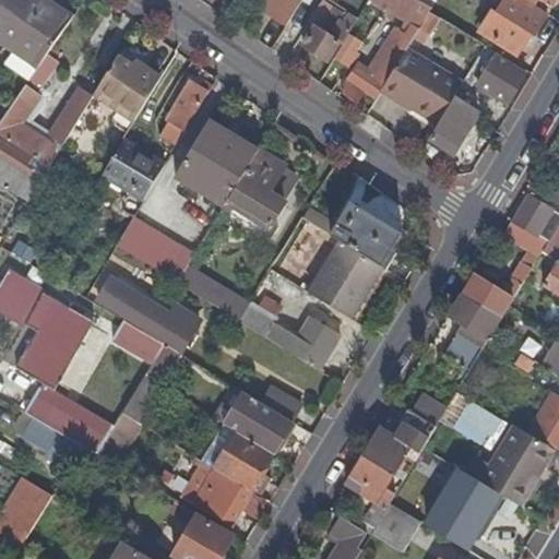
[(33,0),(0,0),(0,38),(4,43),(33,0)]
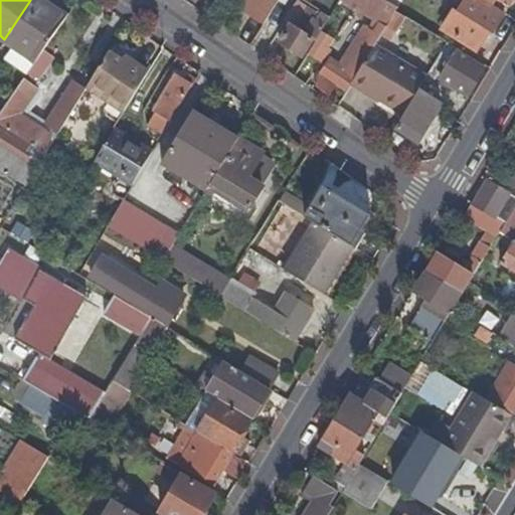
[(64,18),(35,0),(30,0),(4,39),(9,42),(6,46),(32,64),(41,51),(64,18)]
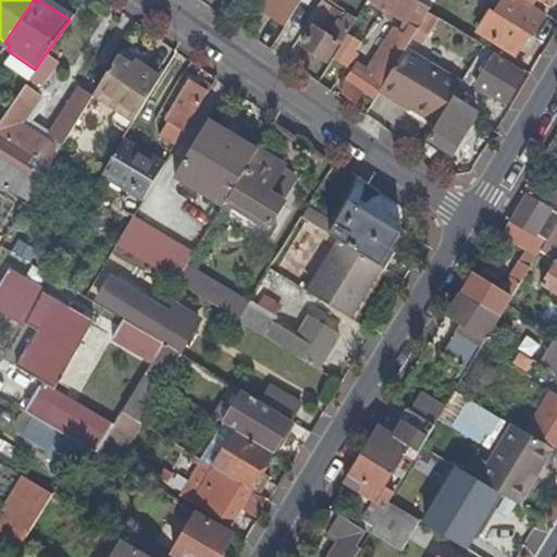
[(73,15),(50,0),(38,0),(70,20),(73,15)]
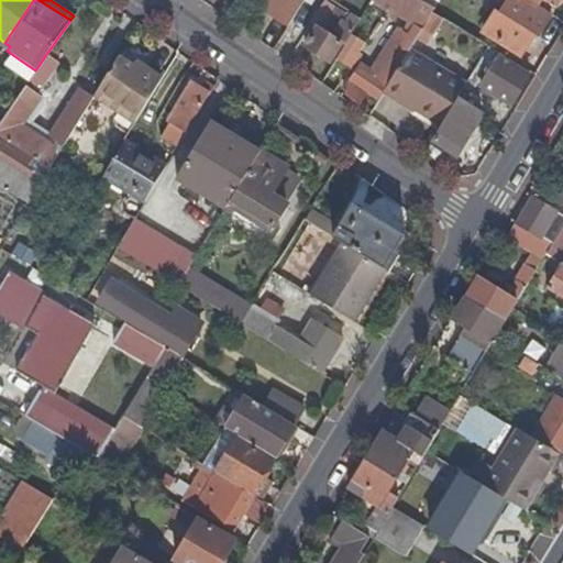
[(282,0),(271,21),(285,30),(298,10),(304,0),(282,0)]
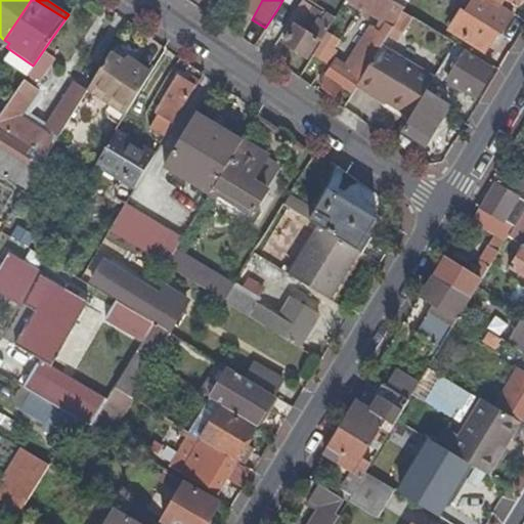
[(358,79),(359,80),(381,46),(386,38),(401,11),(403,8),(389,0),(386,0),(384,5),(376,0),(345,0),(380,22),(367,42),(363,39),(344,70),(334,63),(318,86),(333,95),(340,85),(349,92),(358,79)]
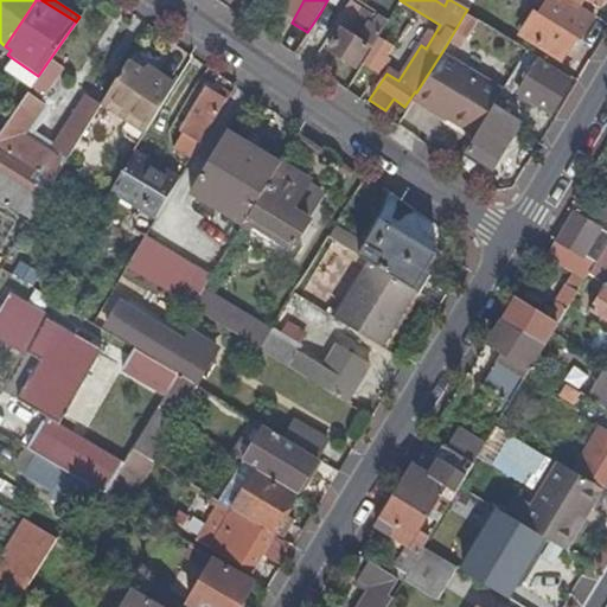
[(580,37),(594,16),(568,0),(547,0),(536,19),(531,17),(519,36),(561,61),(576,36),(580,37)]
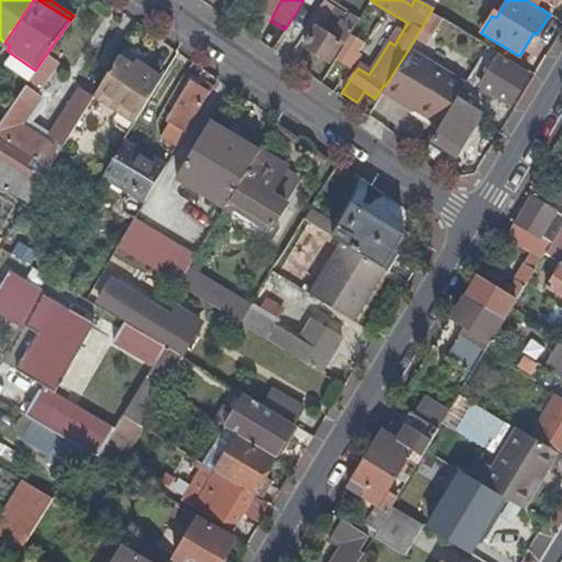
[(526,0),(550,14),(558,0),(526,0)]
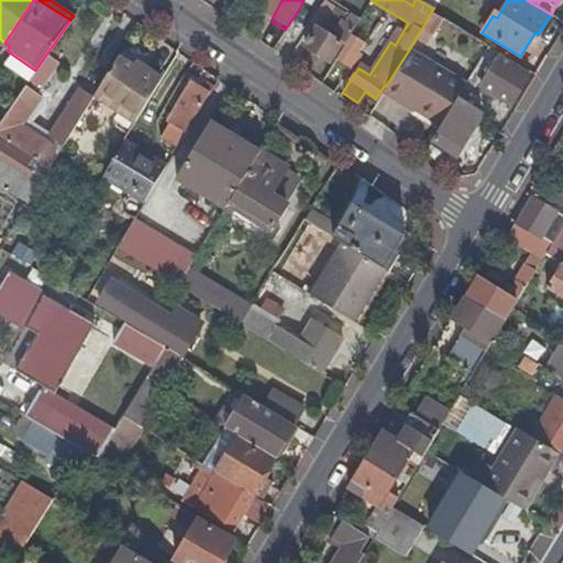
[(322,31),(317,28),(305,47),(329,63),(354,21),(335,9),(322,31)]
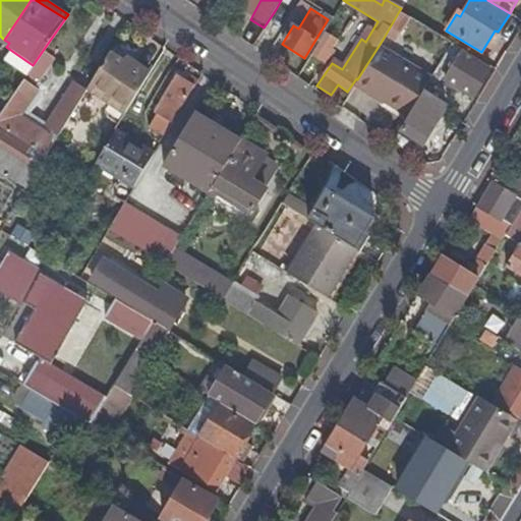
[(394,44),(409,17),(399,11),(384,38),(394,44)]
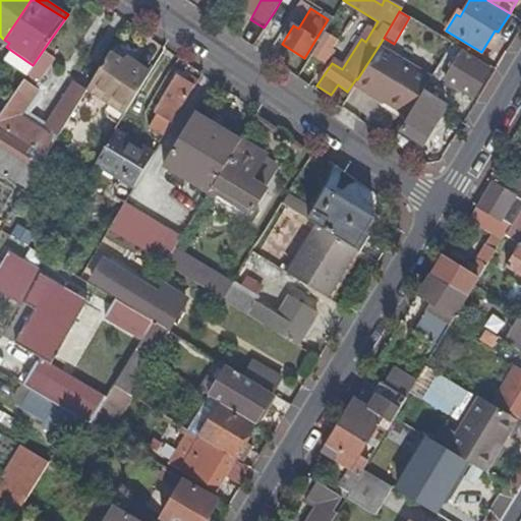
[(332,48),(320,40),(310,55),(324,62),(332,48)]
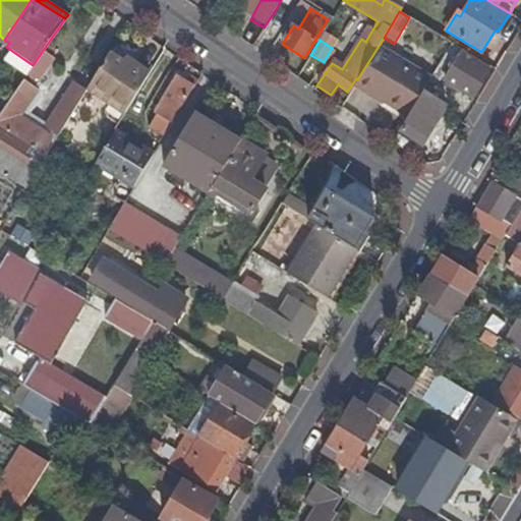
[(381,101),(407,116),(421,93),(430,77),(379,46),(357,79),(354,84),(370,95),(372,92),(383,98),(381,101)]
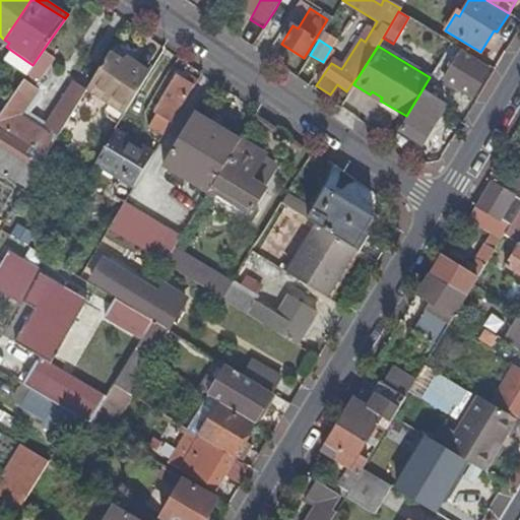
[(31,87),(36,81),(51,58),(42,52),(33,65),(0,111),(0,127),(45,156),(56,138),(18,115),(35,89),(31,87)]
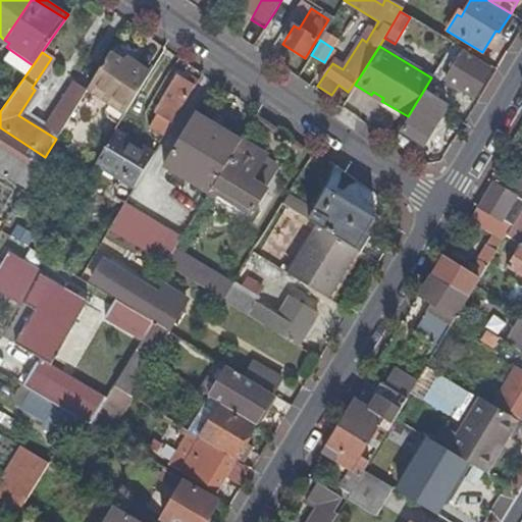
[(488,69),(463,53),(446,82),(472,98),(488,69)]
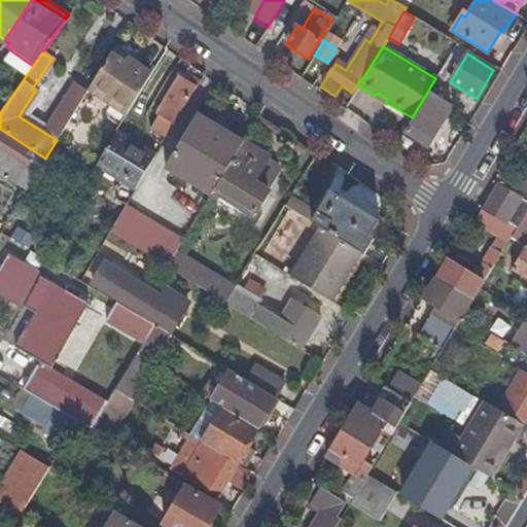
[(113,105),(127,113),(149,74),(132,63),(128,68),(108,55),(88,89),(113,105)]
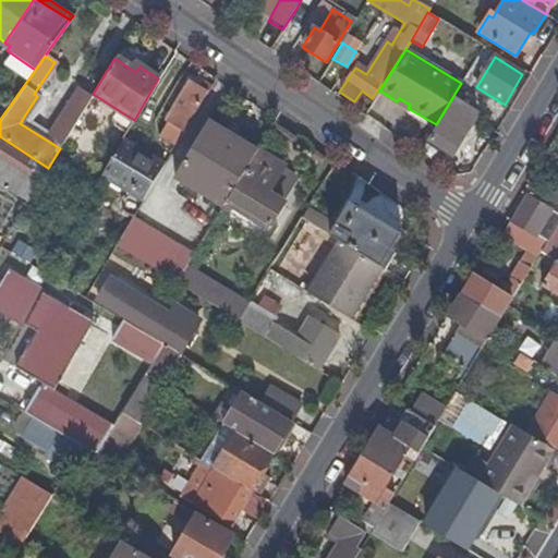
[(169,141),(176,144),(184,131),(182,130),(206,91),(186,80),(164,119),(178,126),(169,141)]
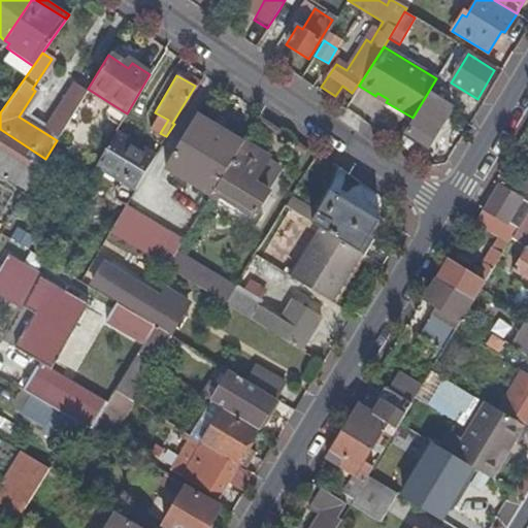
[(61,133),(56,129),(30,112),(44,88),(36,83),(32,89),(35,91),(19,117),(57,140),(61,133)]
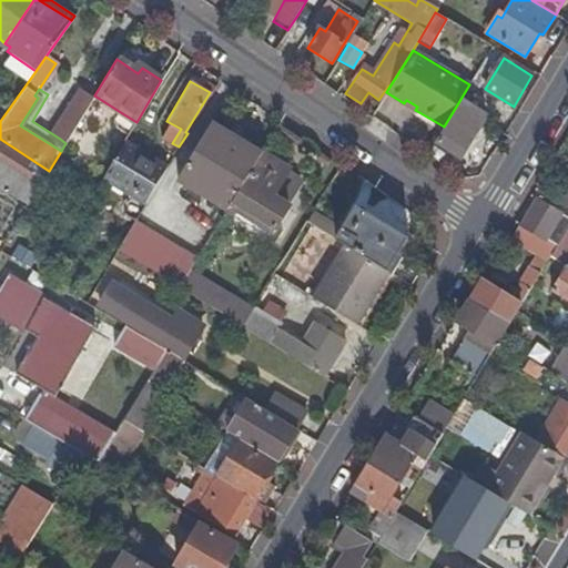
[(60,139),(66,143),(92,100),(78,91),(58,123),(67,129),(60,139)]
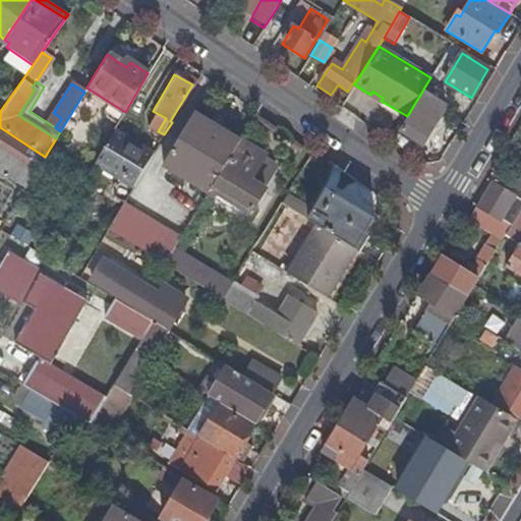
[(444,106),(421,93),(407,116),(398,130),(420,143),(444,106)]
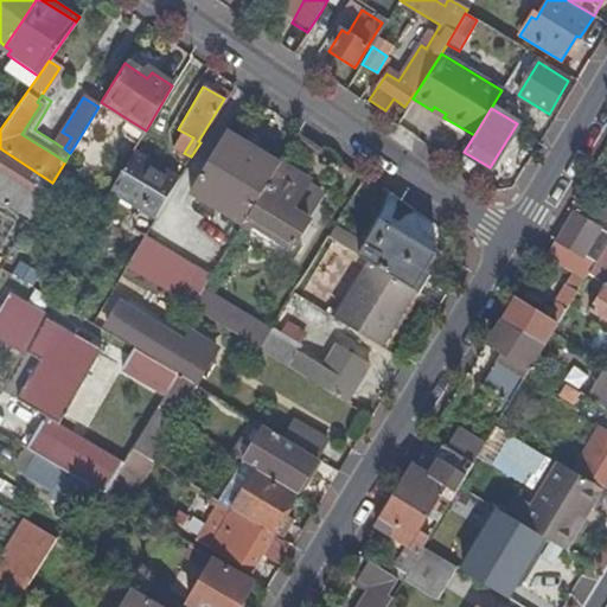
[(146,131),(131,121),(121,135),(136,145),(146,131)]
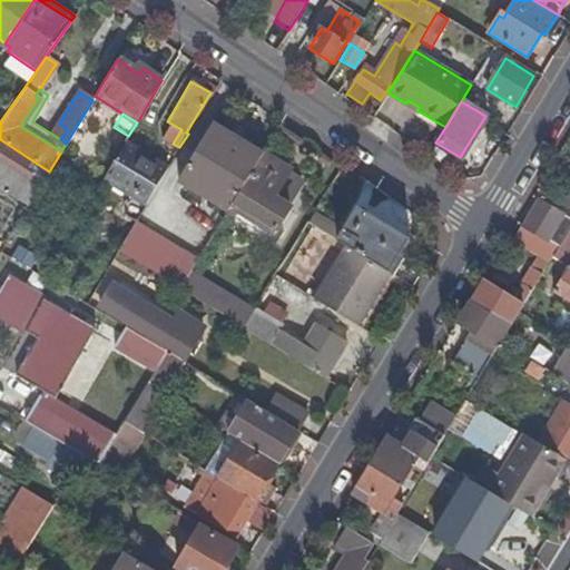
[(262,155),(217,125),(182,178),(226,214),(262,155)]
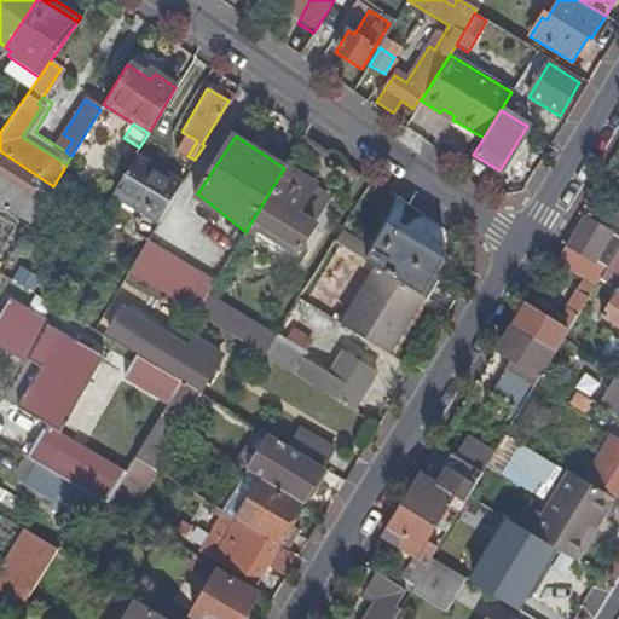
[(0,204),(30,224),(53,186),(0,151),(0,204)]
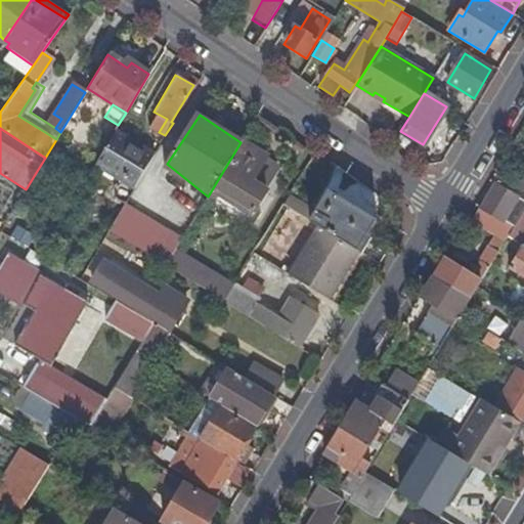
[(134,172),(146,150),(116,131),(110,141),(96,164),(124,181),(134,188),(141,176),(134,172)]
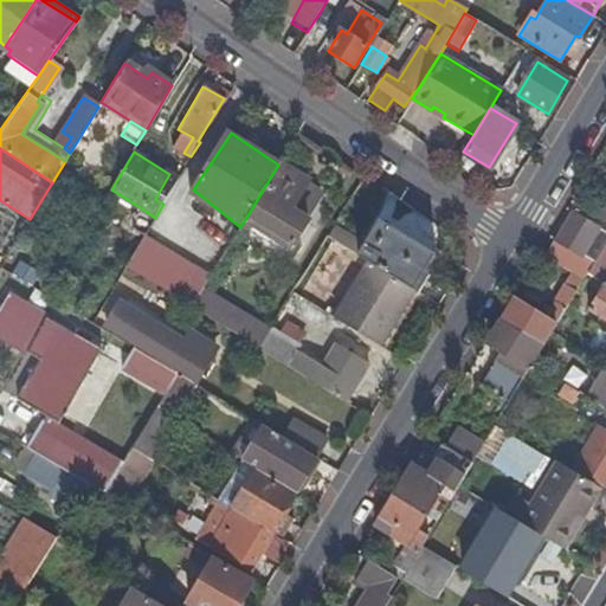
[(289,210),(305,181),(278,165),(240,227),(259,240),(266,227),(285,239),(292,243),(305,221),(289,210)]
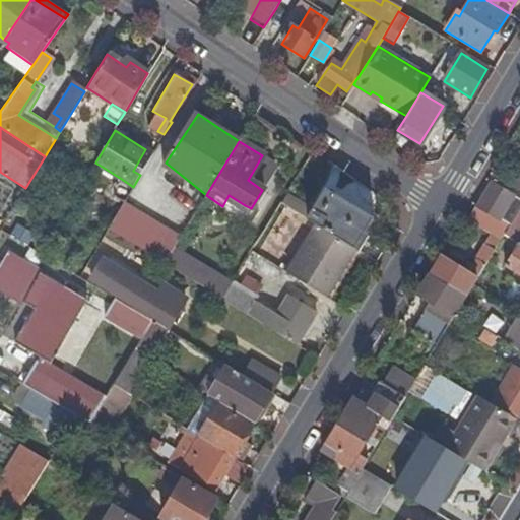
[(146,150),(145,149),(133,171),(140,175),(141,173),(152,153),(146,150)]
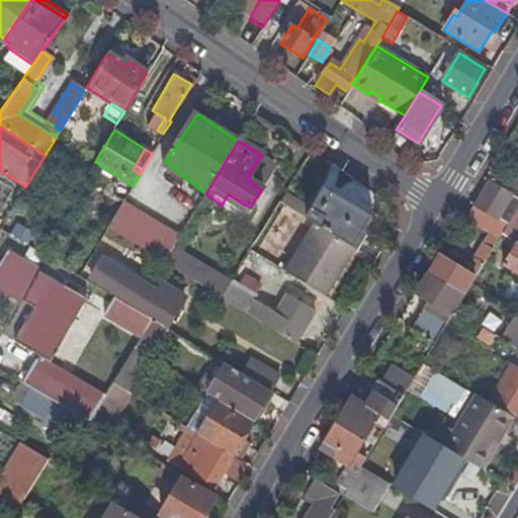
[(247,179),(261,189),(276,164),(261,155),(247,179)]
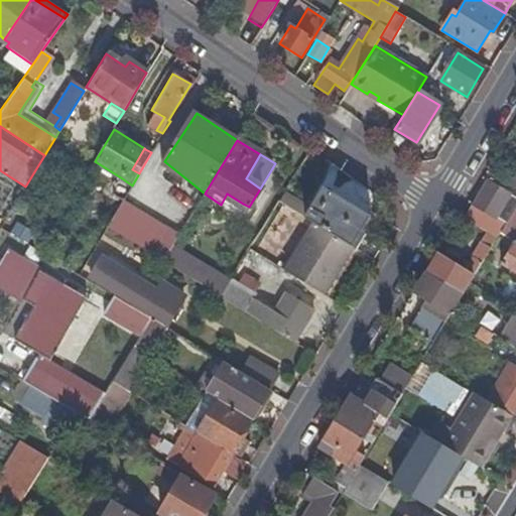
[(515,159),(502,182),(515,189),(515,159)]
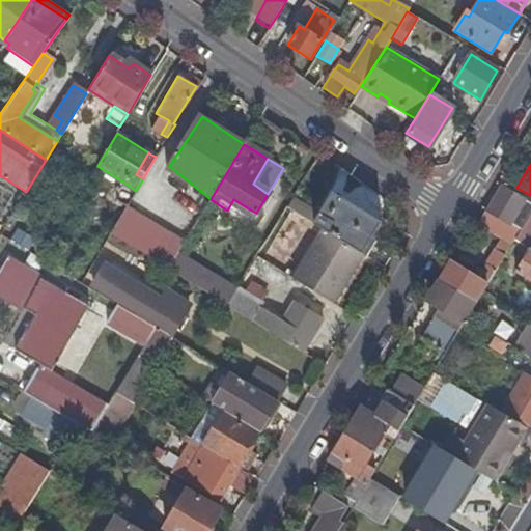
[(523,199),(500,184),(486,208),(509,223),(514,213),(526,220),(530,212),(530,211),(530,206),(522,201),(523,199)]
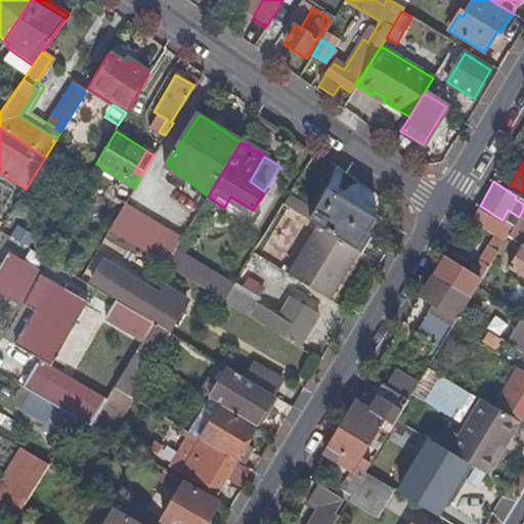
[(329,191),(314,214),(310,222),(320,228),(357,251),(376,220),(329,191)]
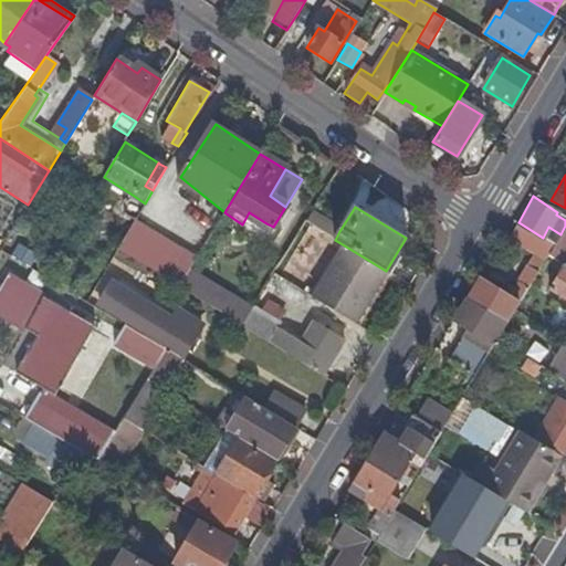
[(260,236),(266,223),(249,212),(242,224),(260,236)]
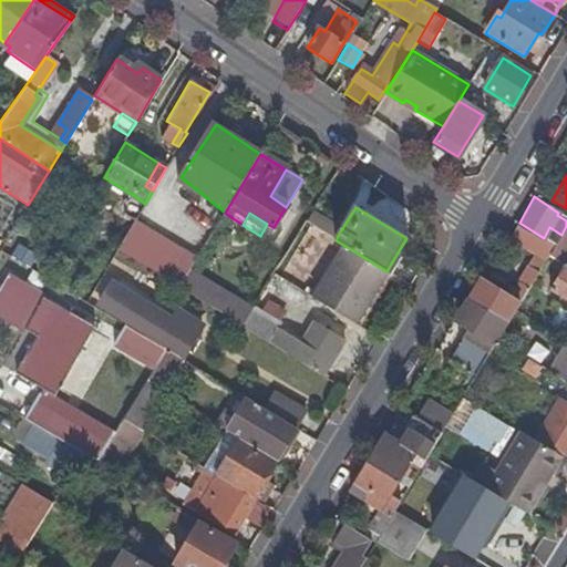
[(340,232),(311,214),(306,223),(336,240),(340,232)]
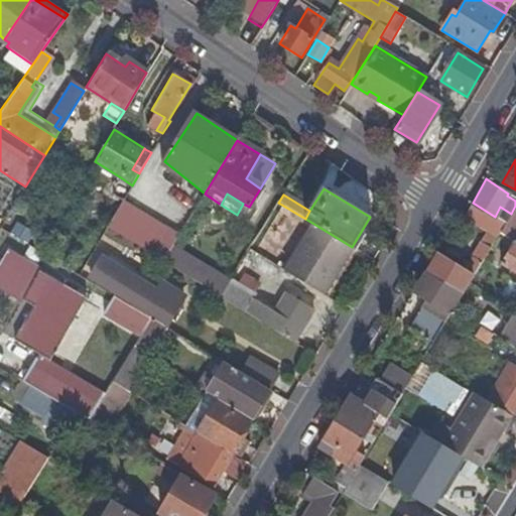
[(464,217),(497,237),(500,232),(505,224),(511,214),(500,207),(495,217),(473,203),(464,217)]
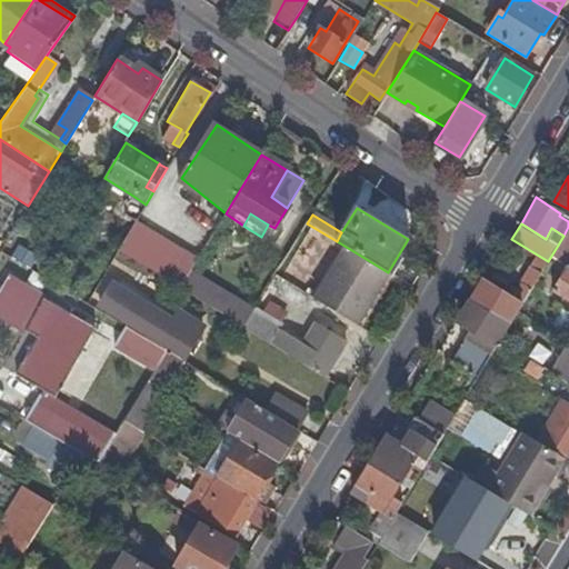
[(568,227),(563,236),(557,247),(551,256),(566,265),(568,258),(568,227)]
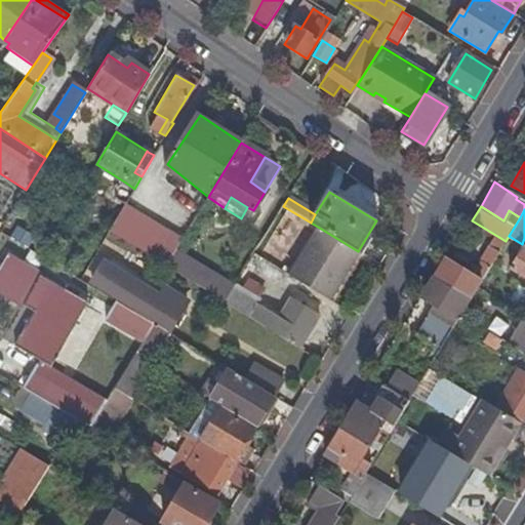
[(22,235),(4,225),(0,231),(0,233),(16,243),(22,235)]
